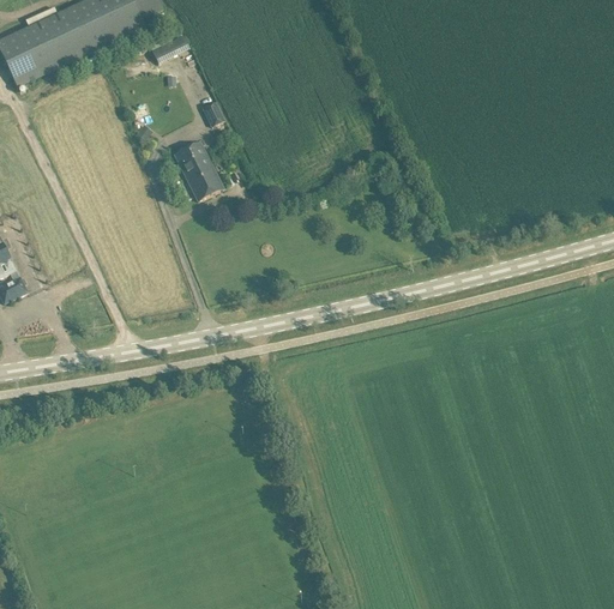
[(82,0),(0,38),(0,48),(18,88),(146,26),(143,18),(163,8),(160,0),(82,0)]
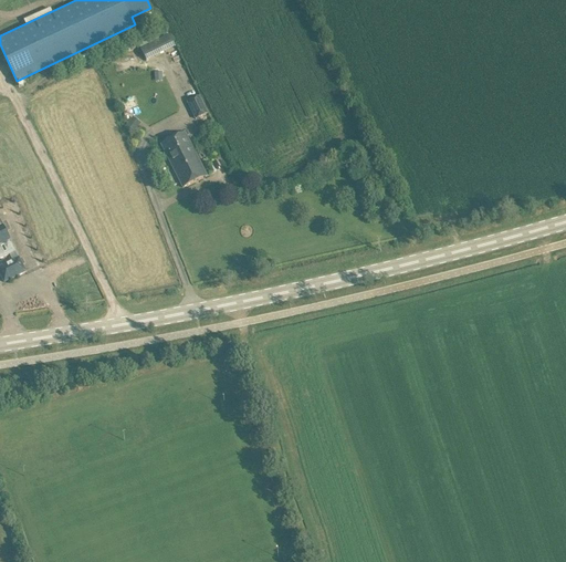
[(139,45),(145,56),(174,43),(167,31),(139,45)]
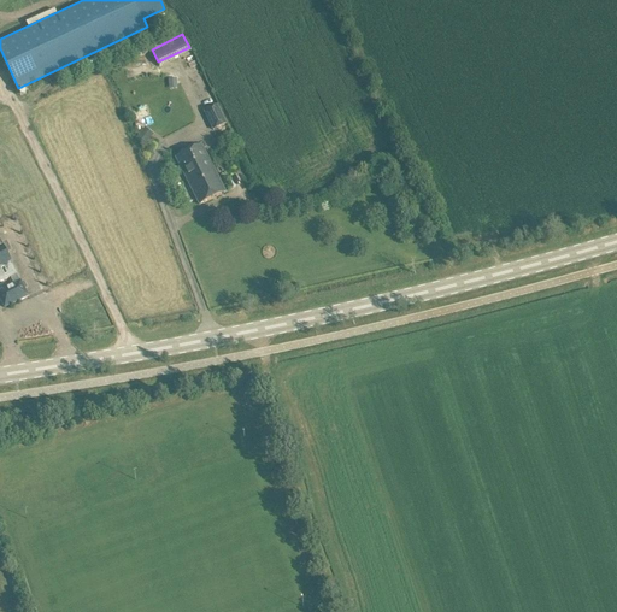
[(168,74),(168,83),(177,83),(177,74),(168,74)]
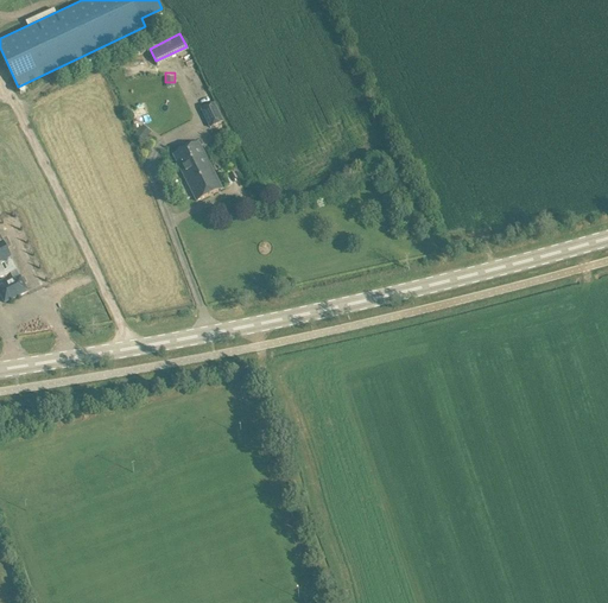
[(223,118),(214,99),(201,106),(211,125),(223,118)]
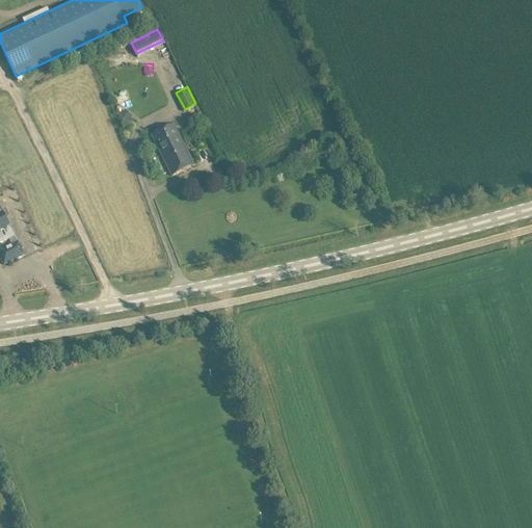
[(125,107),(120,113),(126,120),(132,113),(125,107)]
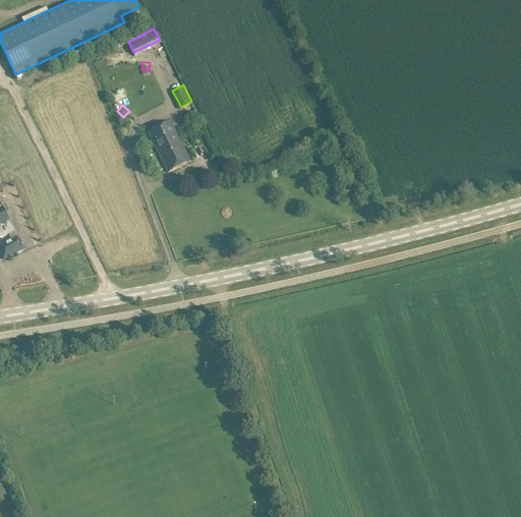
[(190,158),(186,149),(170,118),(148,129),(169,169),(190,158)]
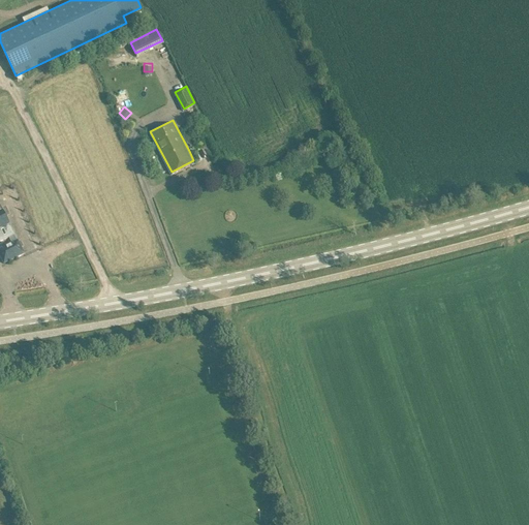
[(3,208),(0,202),(0,238),(14,232),(10,222),(3,208)]
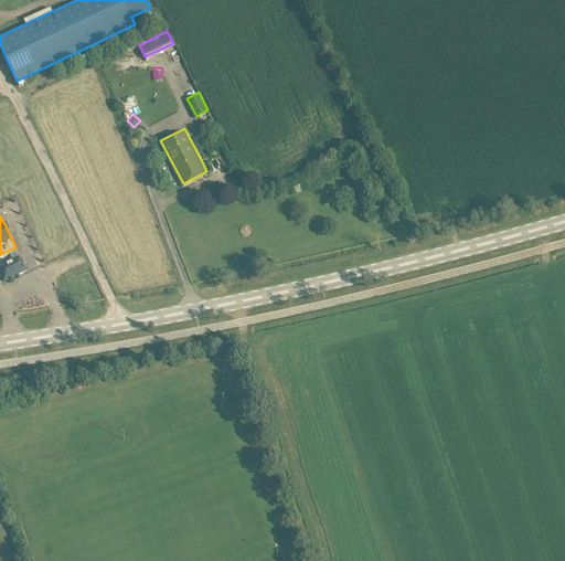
[(27,268),(19,254),(0,262),(0,270),(4,279),(27,268)]
